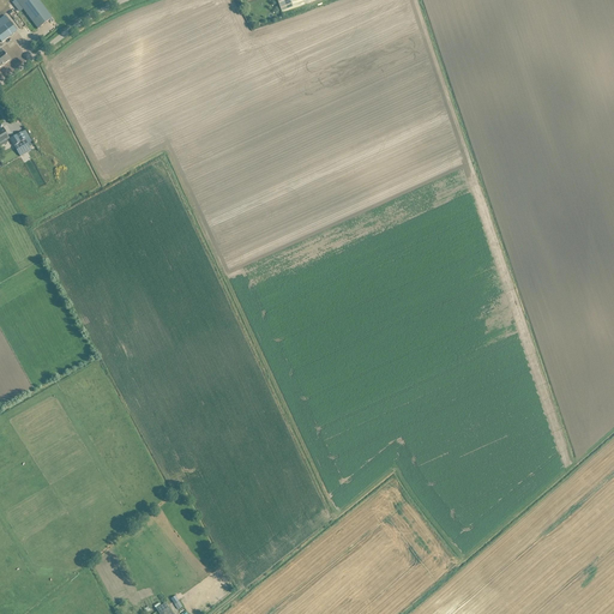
[(53,18),(49,13),(37,0),(16,0),(38,29),(53,18)]
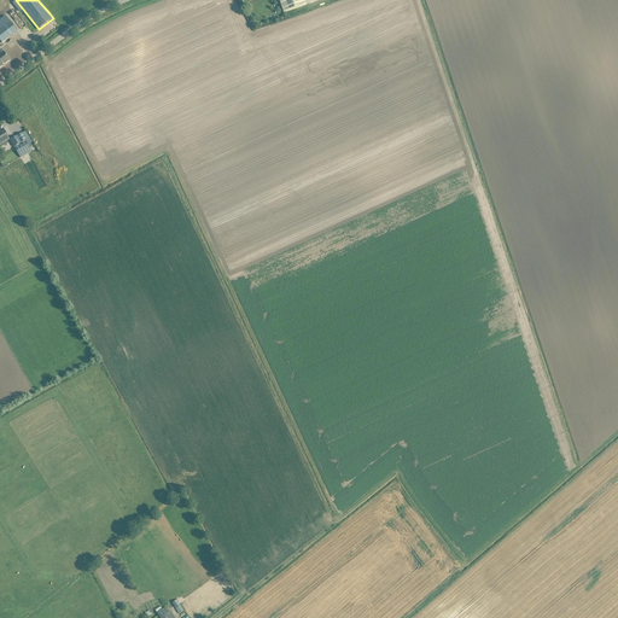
[(278,0),(284,13),(305,5),(303,0),(278,0)]
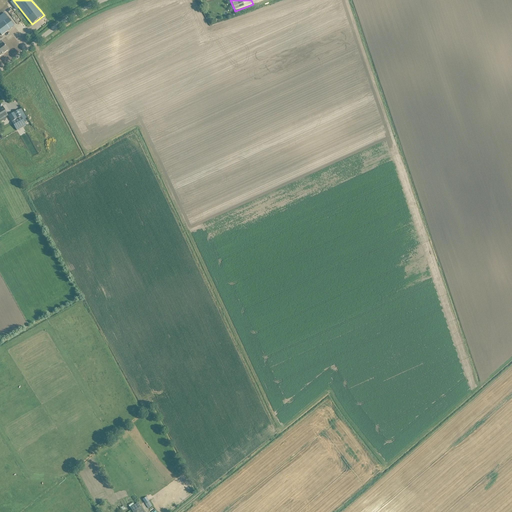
[(14,26),(4,13),(0,16),(0,34),(1,36),(14,26)]
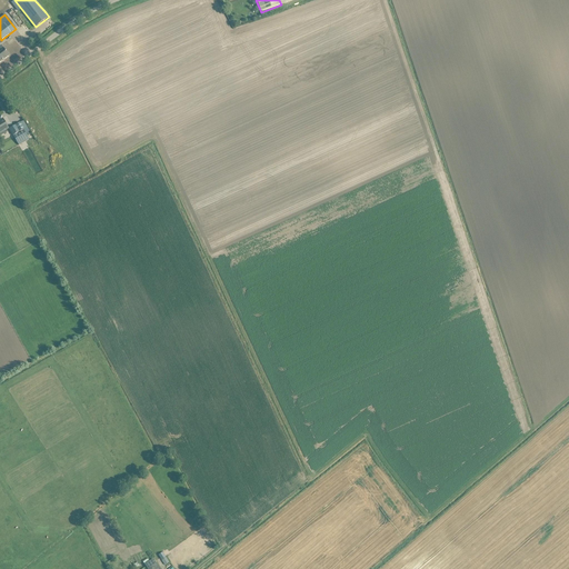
[(0,62),(9,56),(3,48),(3,49),(1,46),(0,46),(0,62)]
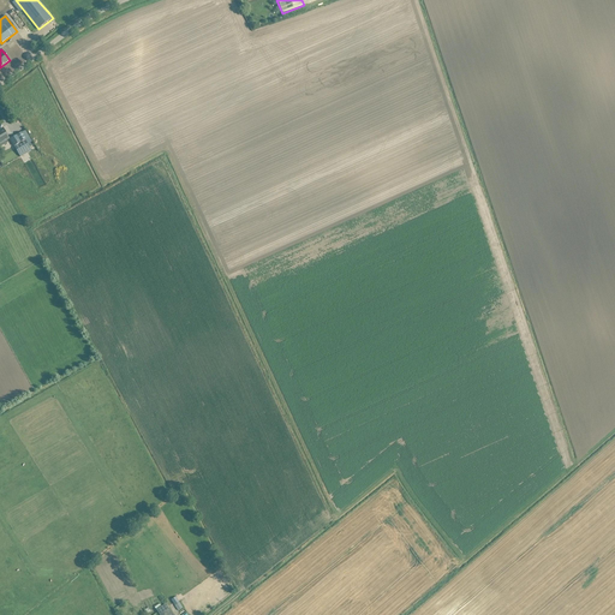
[(22,132),(10,139),(15,147),(27,141),(22,132)]
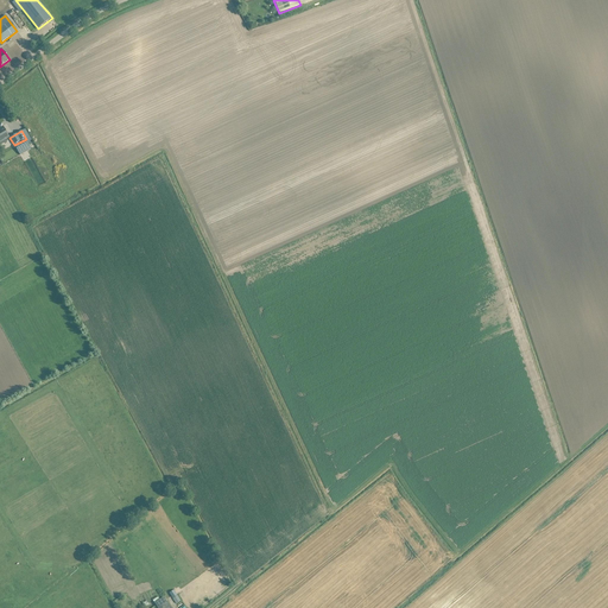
[(26,140),(16,146),(19,153),(30,147),(26,140)]
